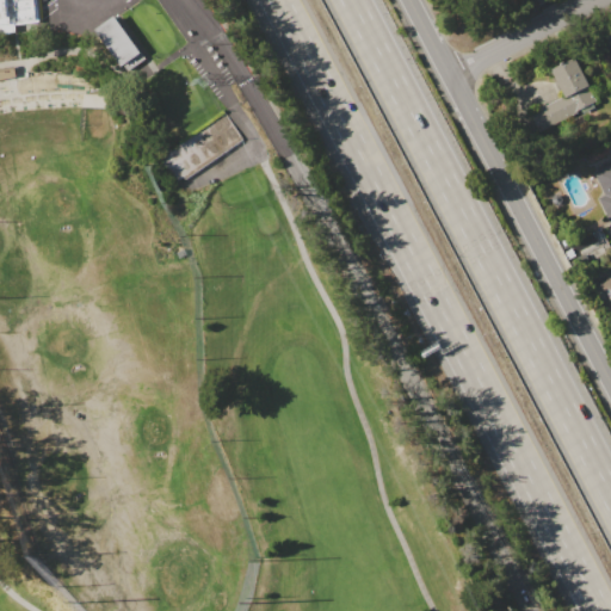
[(12,24),(13,34),(0,34),(0,0),(35,0),(37,22),(12,24)]
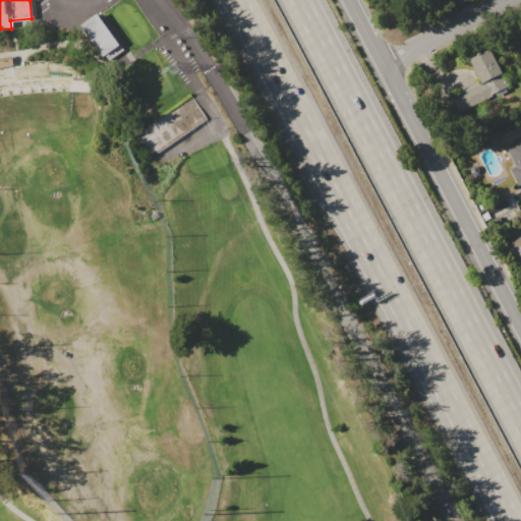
[(99,6),(126,44),(109,56),(82,18),(99,6)]
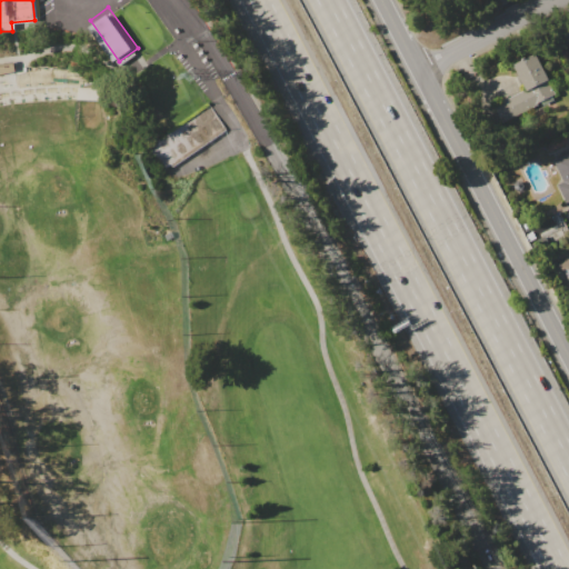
[(535,52),(557,96),(503,123),(493,106),(526,89),(512,65),(535,52)]
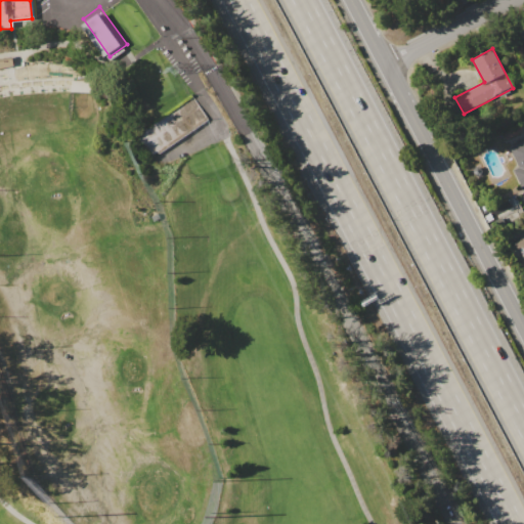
[(72,90),(90,91),(90,80),(72,79),(72,90)]
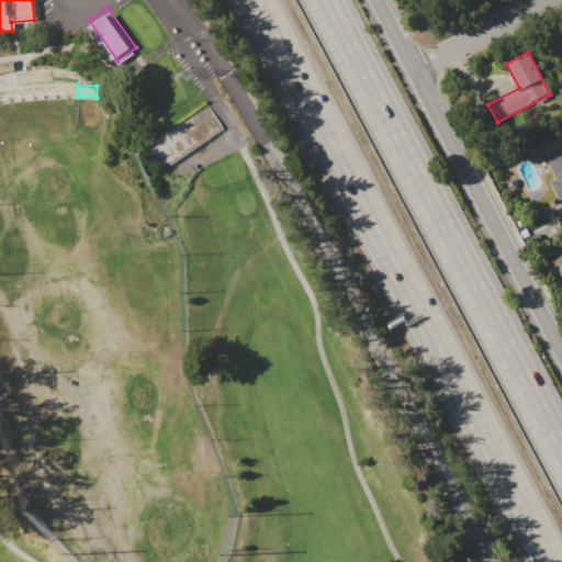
[(178,122),(209,101),(226,126),(182,156),(173,159),(171,156),(165,157),(152,141),(178,122)]
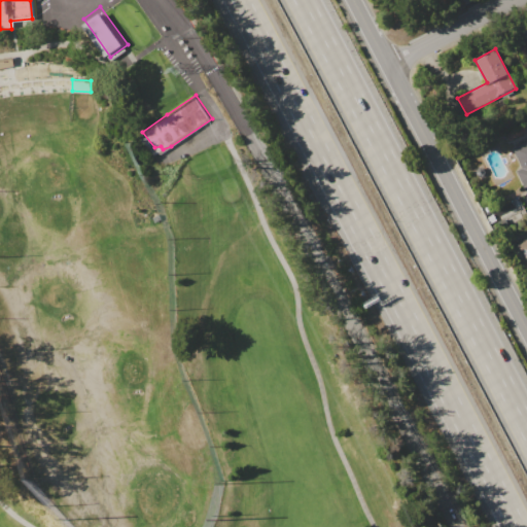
[(514,149),(526,142),(526,190),(517,171),(523,168),(514,149)]
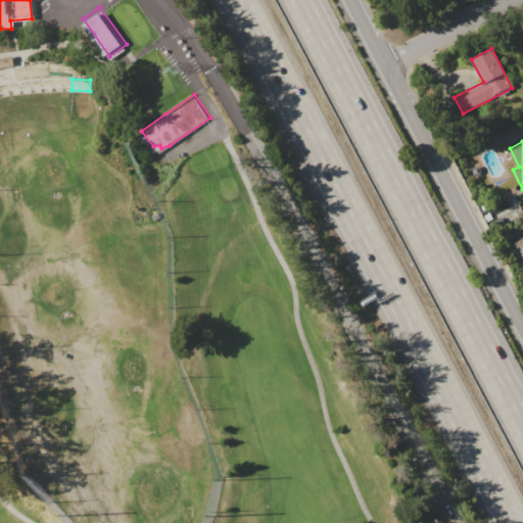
[(522,258),(513,243),(522,236),(522,258)]
